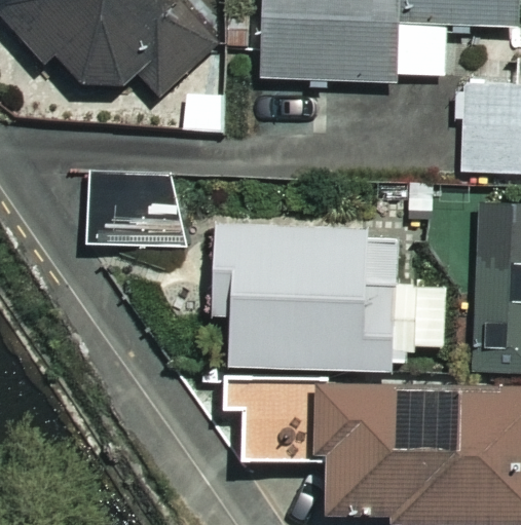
[(148,82),(156,92),(216,42),(180,0),(0,0),(0,14),(43,63),(54,52),(80,82),(148,82)]
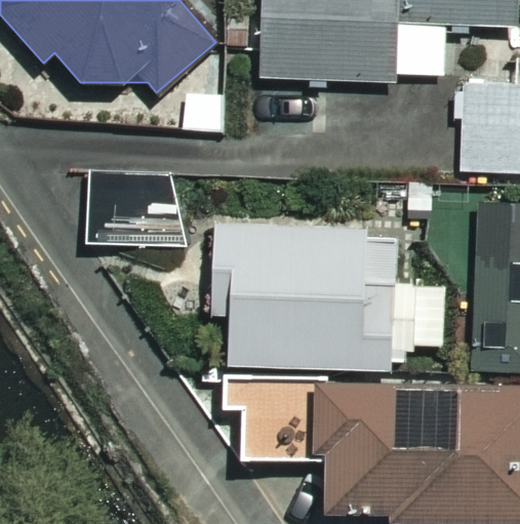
[(262,0),(265,82),(394,79),(392,26),(519,23),(519,0),(262,0)]
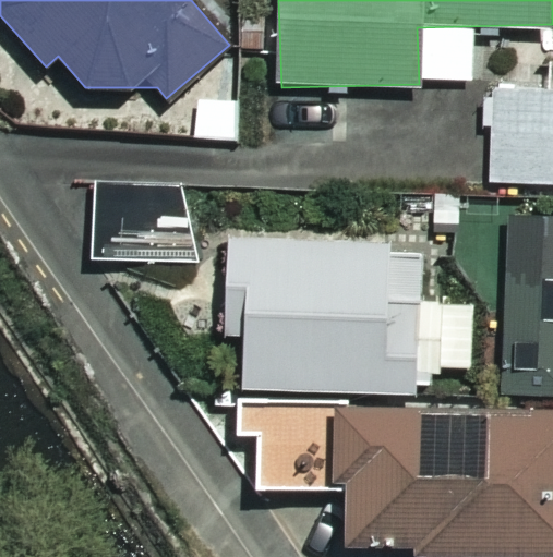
[(552,87),(491,88),(492,183),(552,183),(552,87)]
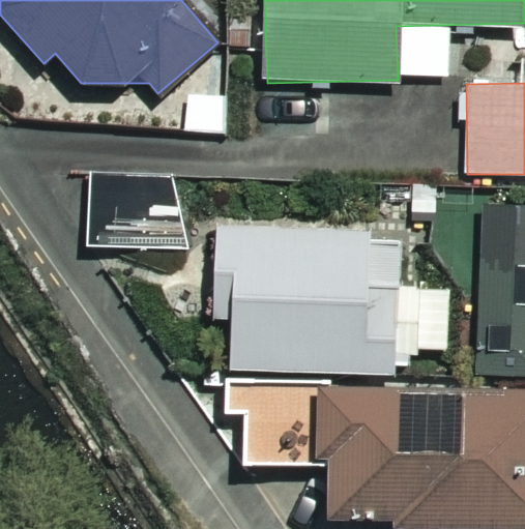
[(225,133),(227,88),(180,86),(179,131),(225,133)]
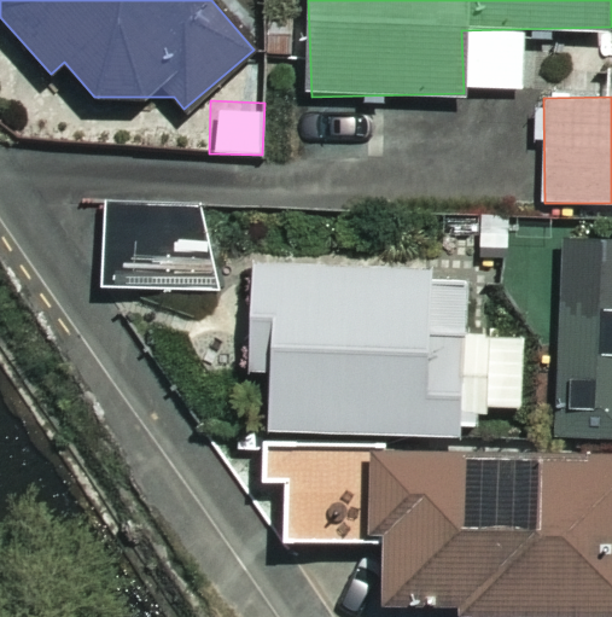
[(211,209),(103,205),(100,287),(209,291),(211,209)]
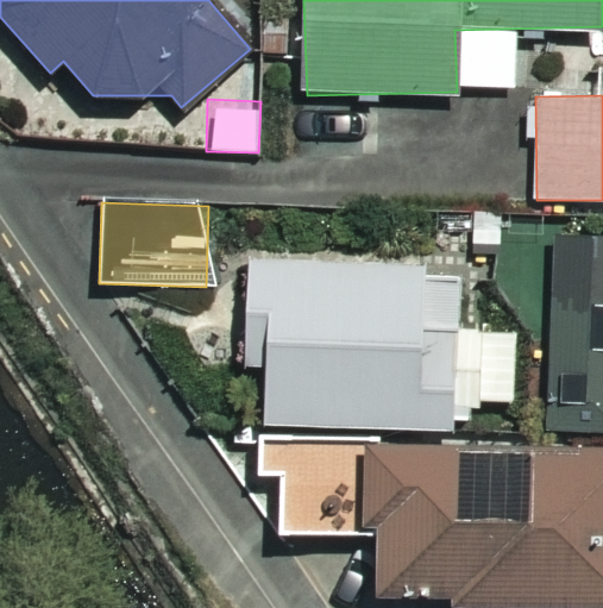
[(466,262),(250,257),(249,363),(269,363),(268,421),(465,425),(465,400),(513,401),(515,330),(465,328),(466,262)]
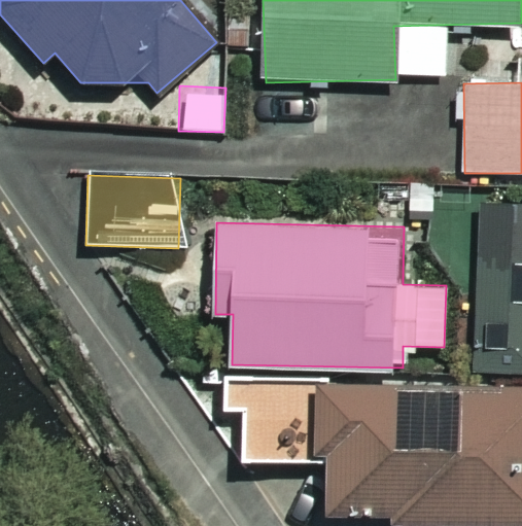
[(521,255),(477,255),(475,367),(521,369),(521,255)]
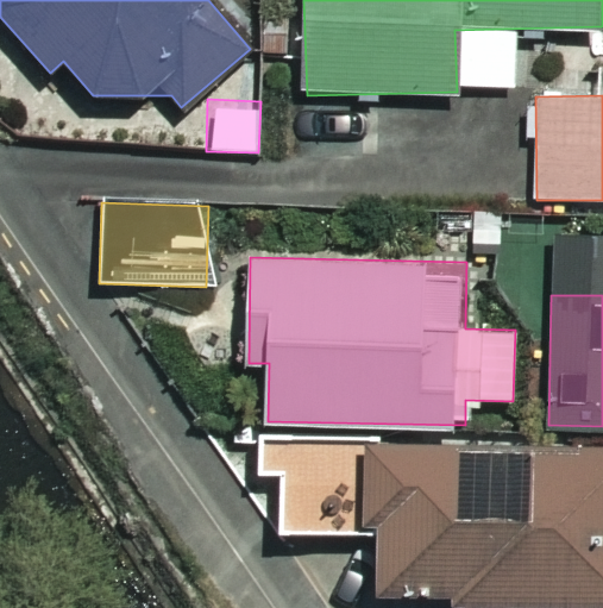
[(602,446),(278,447),(278,534),(379,534),(379,605),(602,603),(602,446)]
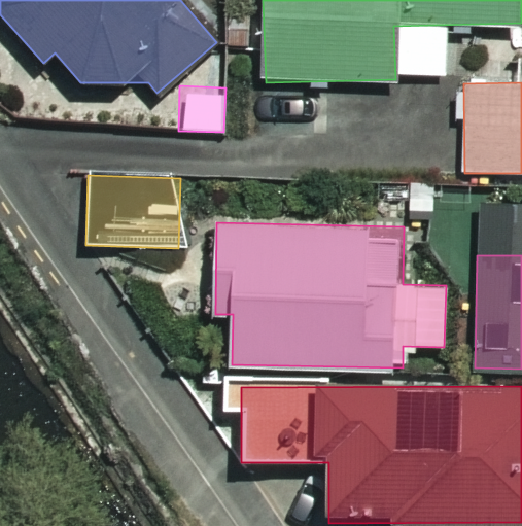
All buildings are outlined.
